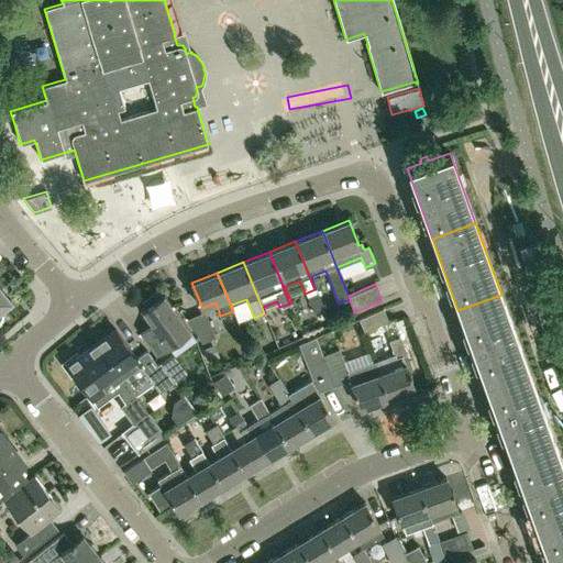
[(140,332),(155,356),(189,332),(164,295),(142,310),(151,324),(140,332)]
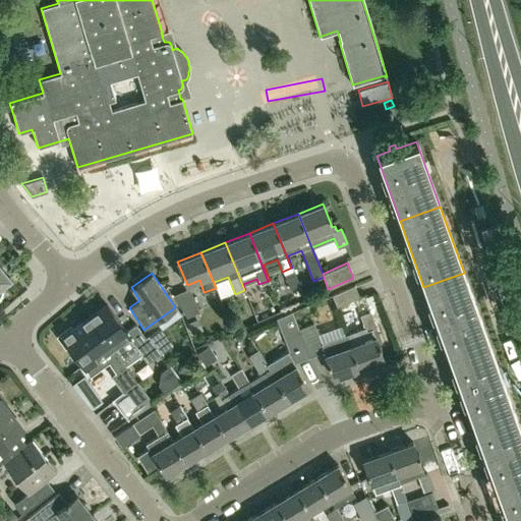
[(423,287),(448,352),(487,338),(464,273),(423,287)]
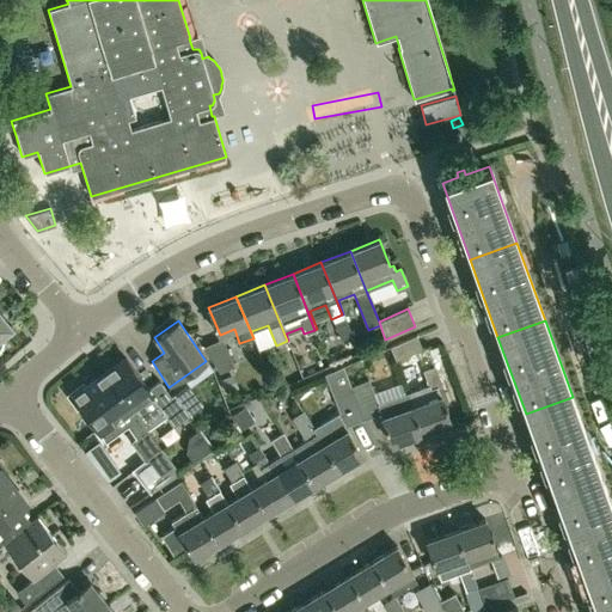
[(416,336),(390,347),(396,360),(422,349),(416,336)]
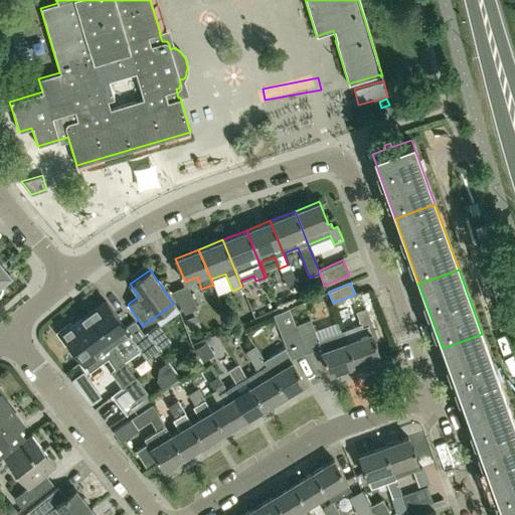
[(184,313),(196,308),(187,285),(171,292),(184,313)]
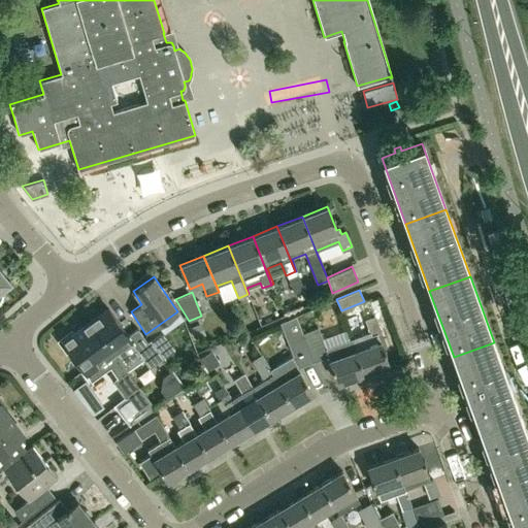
[(107,309),(91,321),(127,370),(142,360),(149,368),(163,358),(150,340),(146,342),(137,329),(127,336),(107,309)]
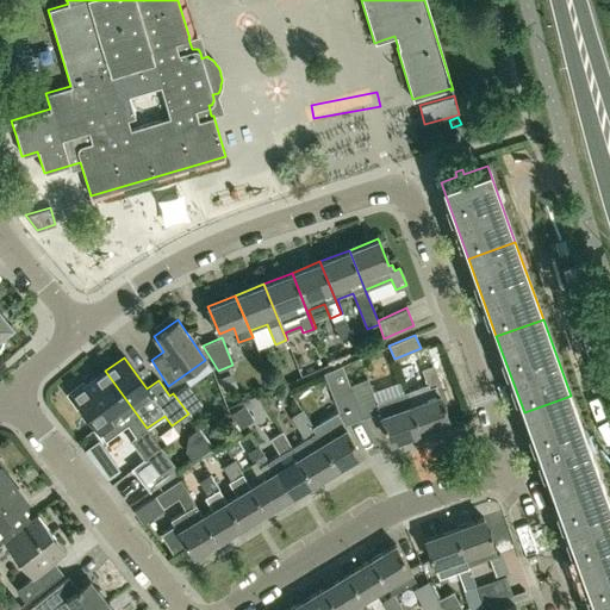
[(440,393),(439,393),(435,385),(441,383),(434,365),(422,369),(425,384),(405,391),(421,434),(449,423),(440,393)]
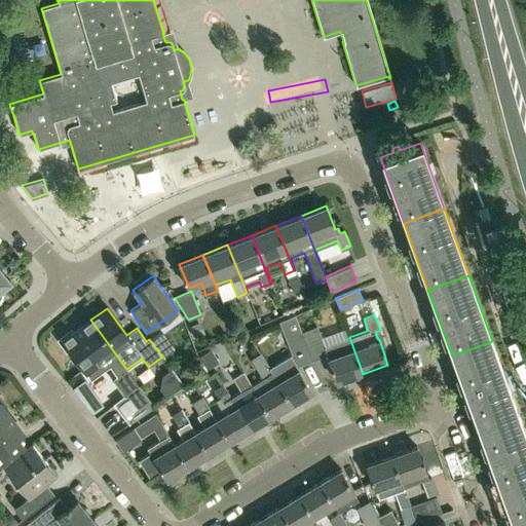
[(104,358),(117,376),(128,392),(114,403),(129,422),(154,407),(126,369),(90,320),(73,333),(83,347),(73,355),(84,371),(96,363),(96,364),(104,358)]
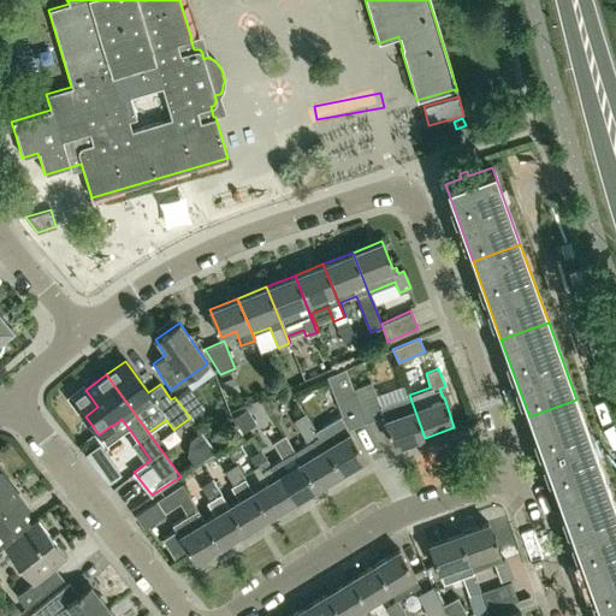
[(425,438),(409,395),(379,406),(371,381),(353,389),(365,422),(383,415),(395,448),(425,438)]
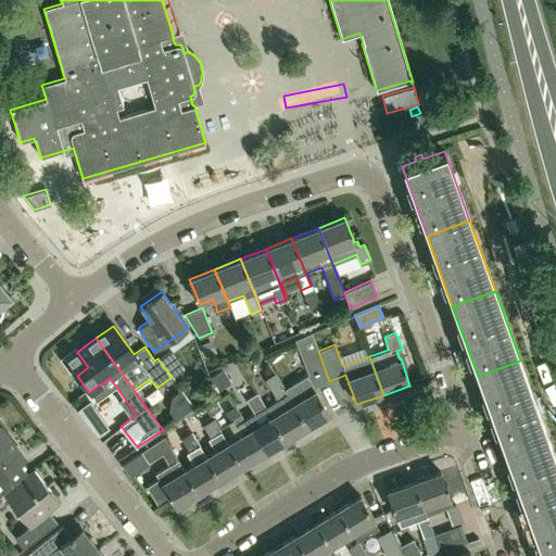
[(329,381),(318,351),(301,356),(314,387),(329,381)]
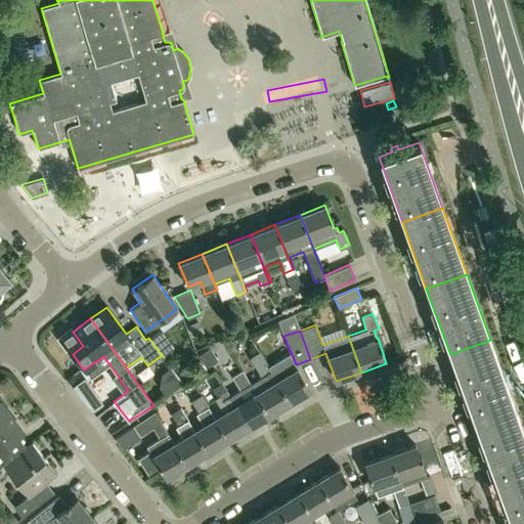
[(490,340),(450,354),(474,421),(515,406),(490,340)]
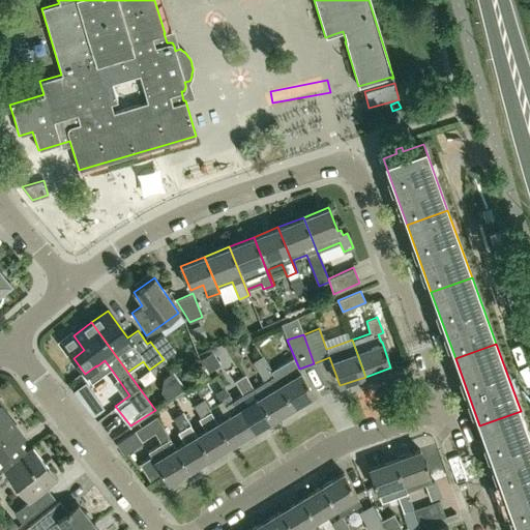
[(264,381),(253,388),(258,398),(271,419),(292,407),(262,356),(253,362),(264,381)]
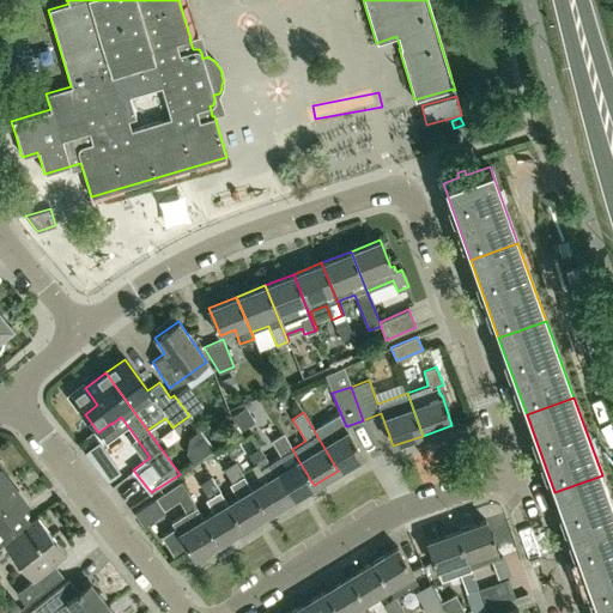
[(338,414),(314,429),(303,412),(338,471),(363,456),(347,430),(338,414)]
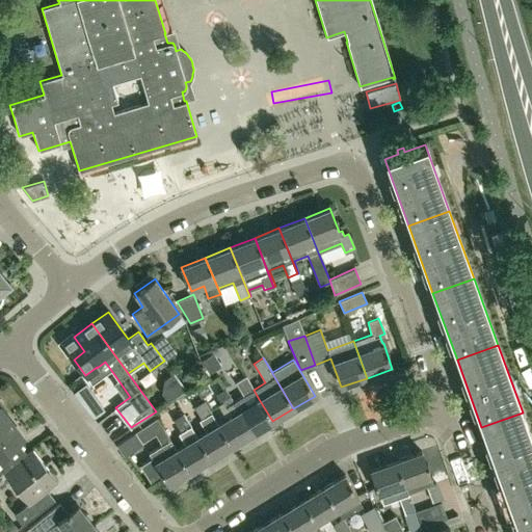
[(189,373),(180,379),(186,388),(195,381),(189,373)]
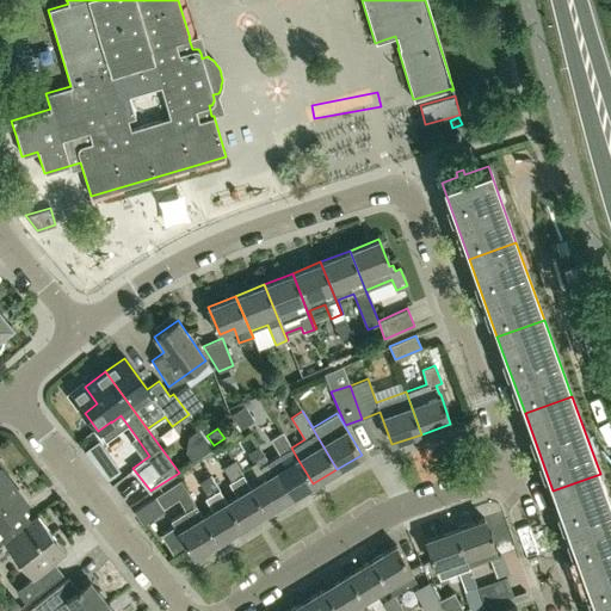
[(257,446),(273,474),(288,499),(313,483),(297,458),(291,448),(282,432),(271,439),(279,455),(269,462),(259,445),(257,446)]
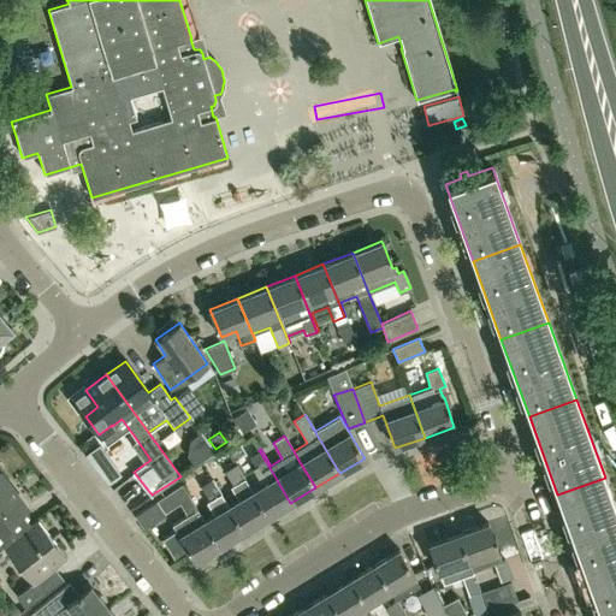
[(290,503),(276,478),(259,450),(248,456),(255,467),(252,468),(262,485),(252,492),(267,517),(290,503)]
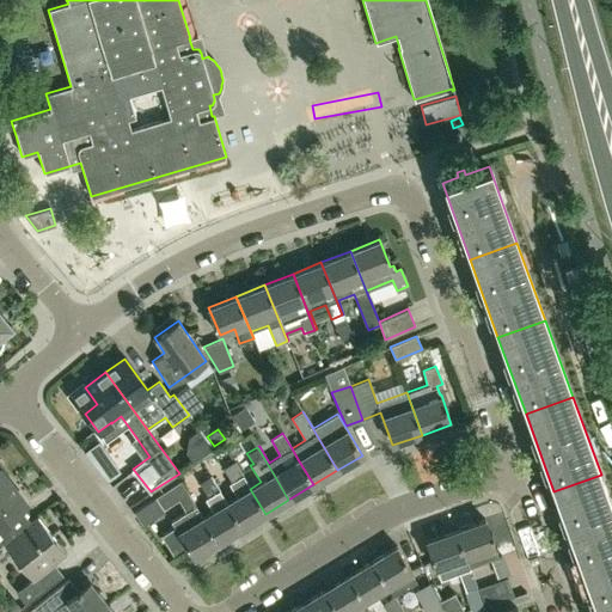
[(250,489),(234,461),(222,469),(239,495),(227,502),(226,502),(242,528),(265,514),(250,489)]
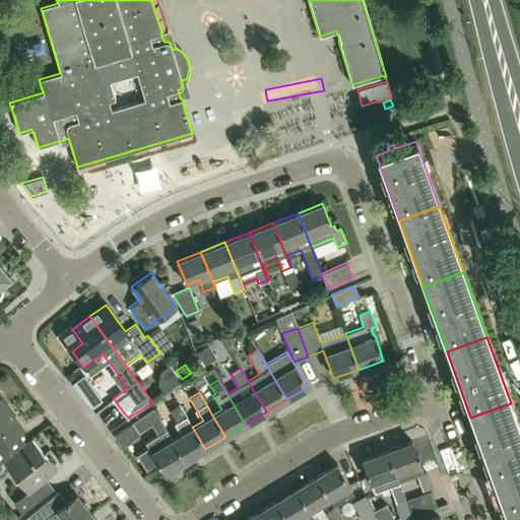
[(1,446),(17,433),(22,429),(0,400),(0,461),(2,460),(8,456),(1,446)]
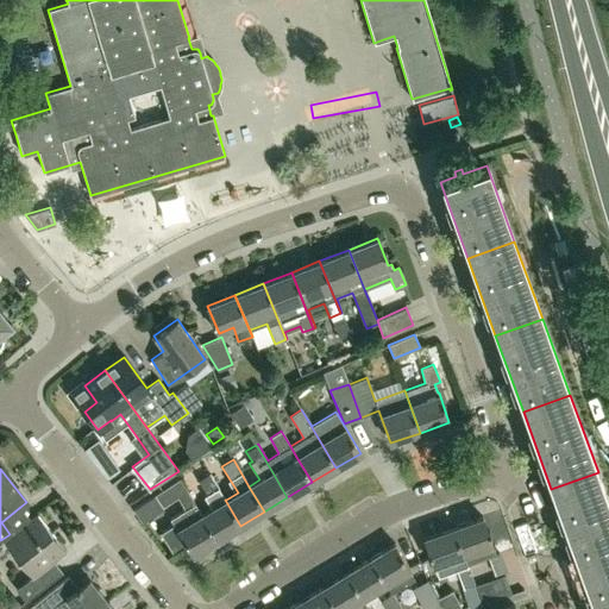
[(551,489),(578,566),(608,554),(608,502),(598,472),(551,489)]
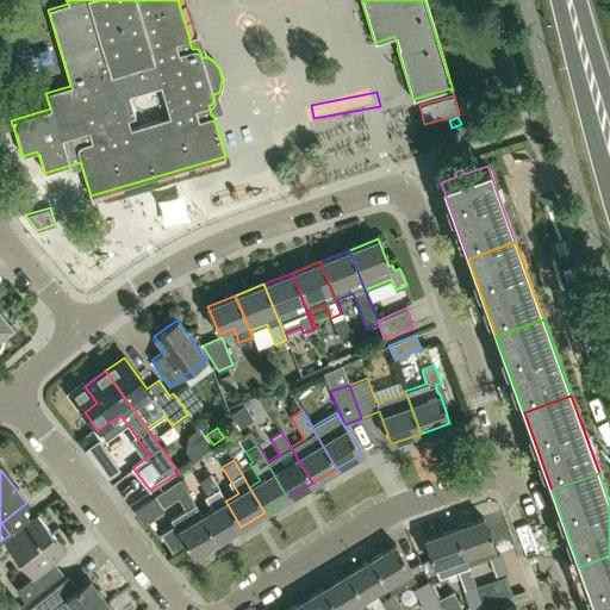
[(216,506),(201,516),(217,541),(241,527),(225,500),(226,500),(211,474),(198,481),(216,506)]
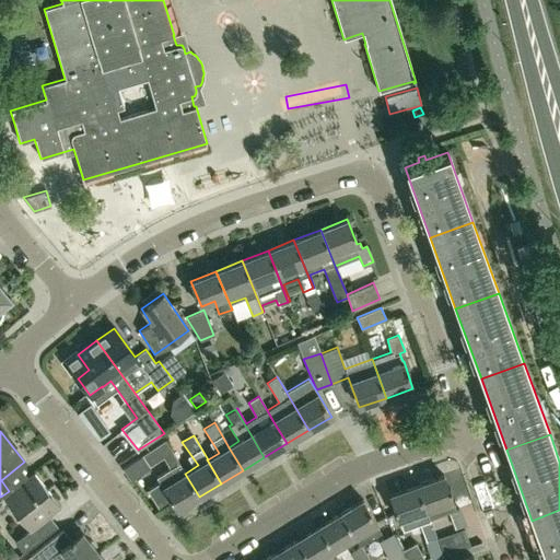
[(176,510),(199,497),(185,474),(165,440),(142,454),(149,465),(163,456),(170,468),(156,476),(160,482),(147,491),(159,510),(172,502),(176,510)]
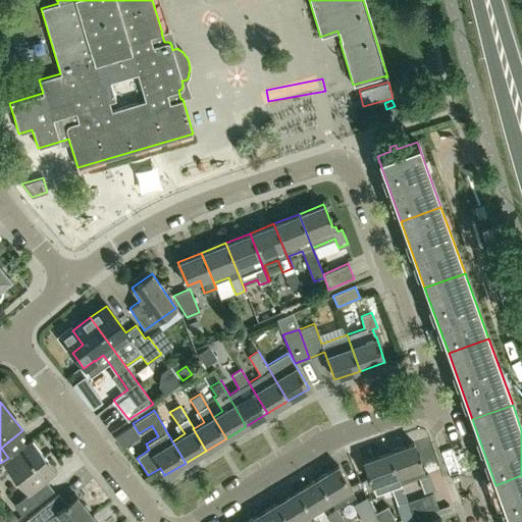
[(8,458),(2,462),(27,493),(13,505),(21,515),(53,489),(46,480),(56,472),(31,439),(8,458)]
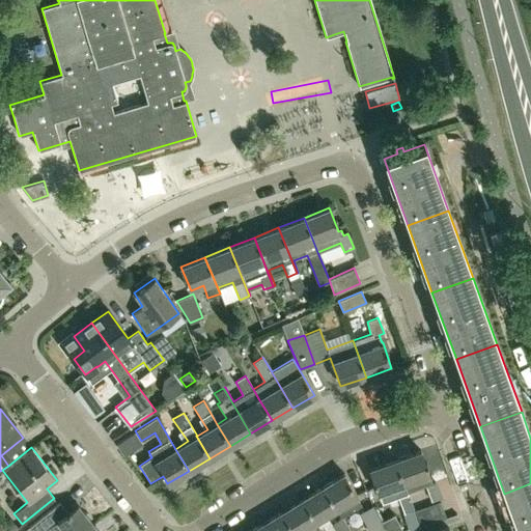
[(395,459),(403,483),(407,492),(424,485),(430,502),(441,498),(435,482),(431,483),(429,475),(427,475),(419,452),(395,459)]
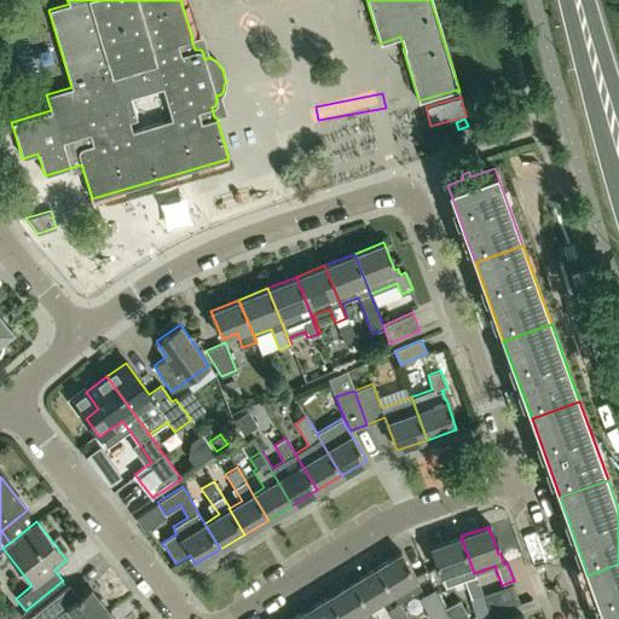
[(474,573),(470,563),(461,536),(431,547),(440,574),(444,585),(461,580),(468,597),(480,594),(474,576),(473,573),(474,573)]
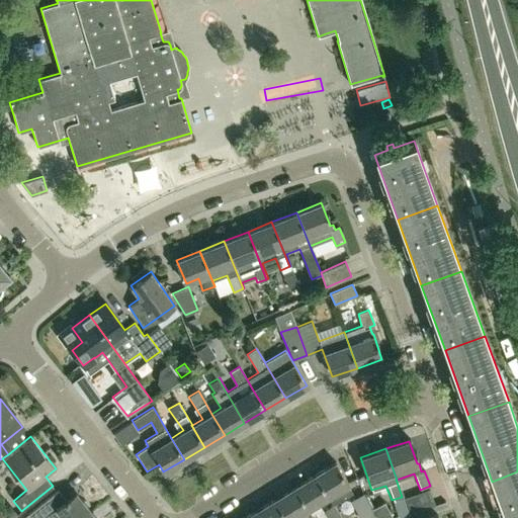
[(315,476),(328,497),(333,505),(350,494),(345,486),(348,485),(335,463),(315,476)]
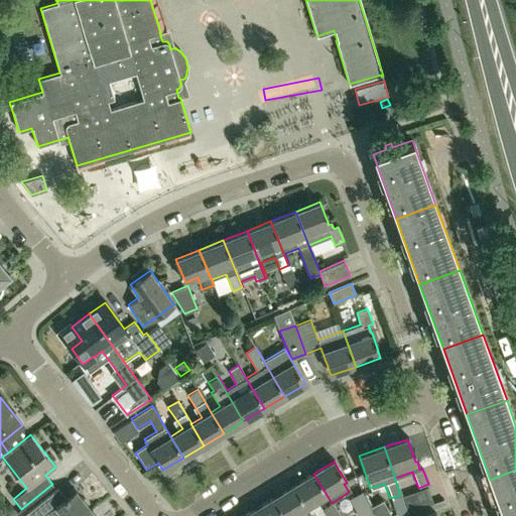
[(515,515),(515,470),(490,480),(502,515),(515,515)]
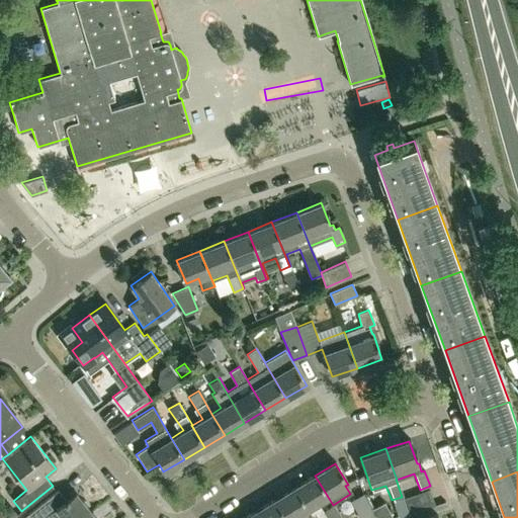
[(307,509),(328,497),(315,476),(293,488),(307,509)]
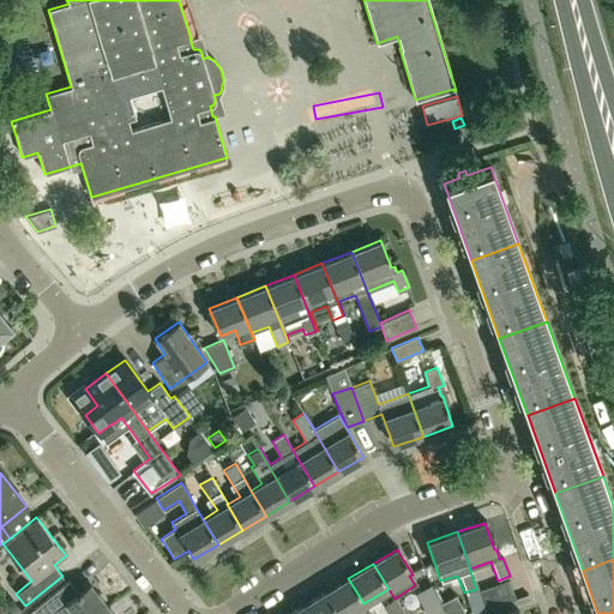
[(348,578),(324,593),(337,613),(345,613),(350,612),(351,613),(369,613),(363,603),(348,578)]
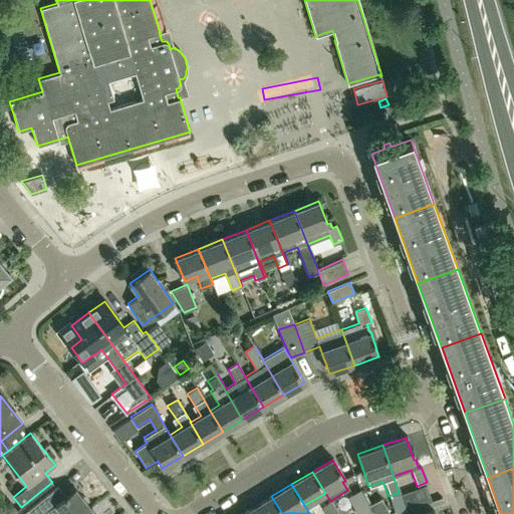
[(42,513),(46,511),(48,513),(80,513),(89,508),(74,488),(64,495),(57,486),(27,509),(30,513),(42,513)]
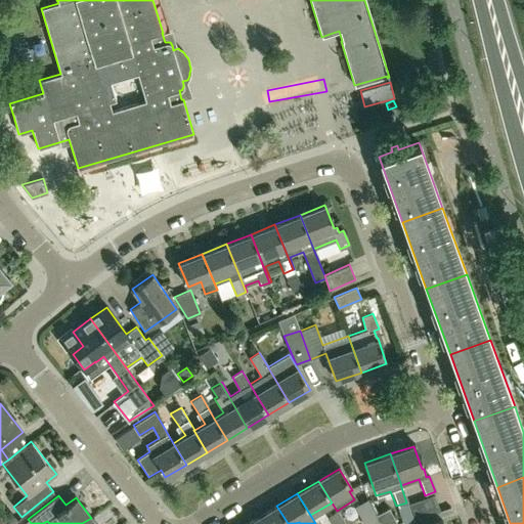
[(382,523),(377,514),(377,513),(376,514),(367,498),(353,506),(363,523),(382,523)]
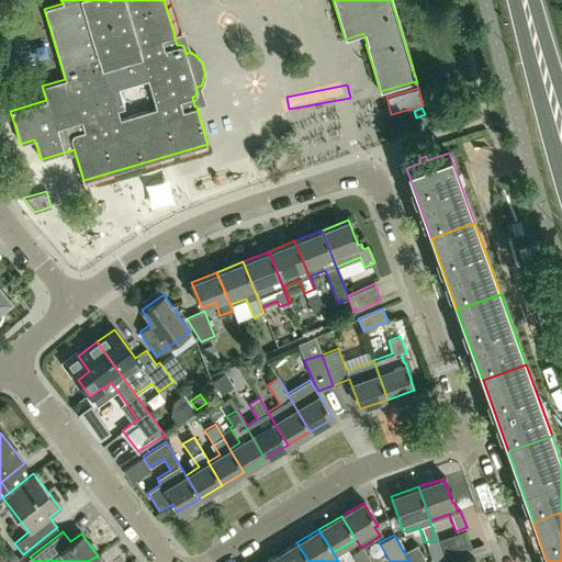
[(308,561),(296,542),(276,555),(279,561),(308,561)]
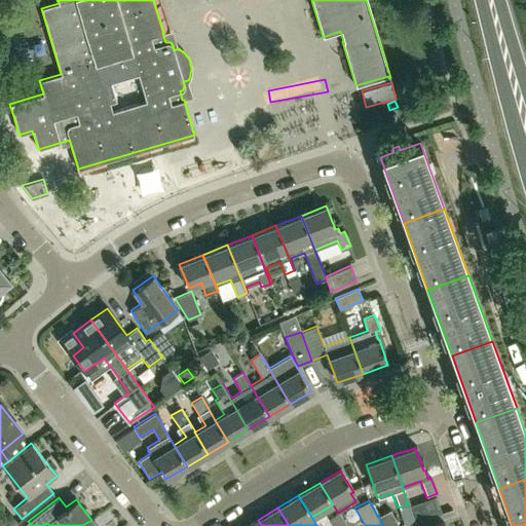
[(378,516),(383,525),(399,525),(390,510),(378,516)]
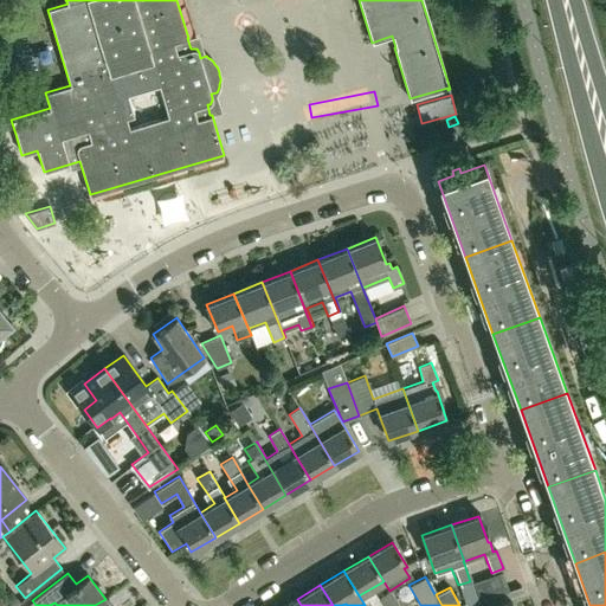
[(399,605),(389,591),(378,598),(382,605),(399,605)]
